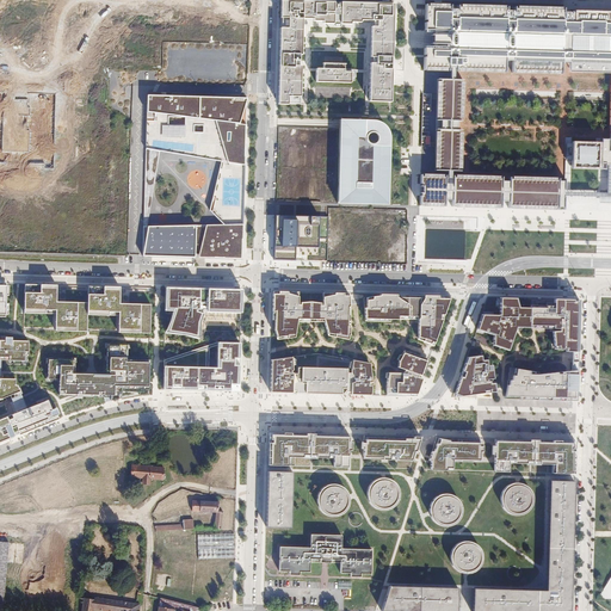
[(295,62),(300,62),(300,56),(302,56),(303,19),(313,20),(313,22),(322,23),(322,24),(334,25),(334,19),(335,5),(335,2),(281,1),(281,19),(288,19),(288,29),(281,29),(278,105),(288,105),(288,98),(290,98),(301,98),(302,67),(295,67),(295,65),(295,62)]
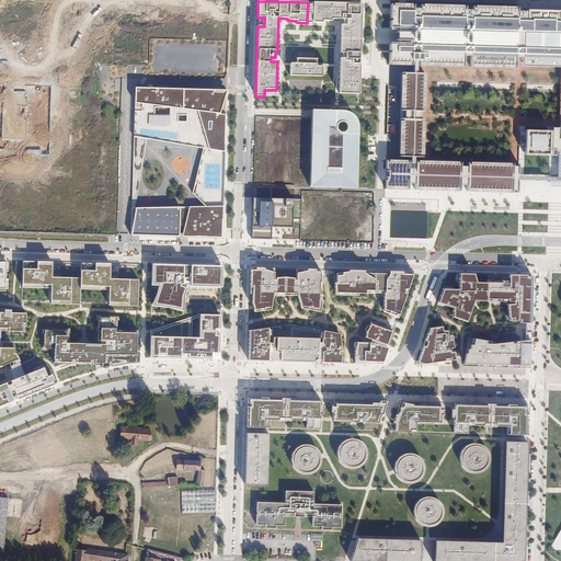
[(339,76),(338,94),(359,95),(359,76),(362,3),(311,2),(311,4),(311,18),(310,23),(323,23),(323,21),(332,22),(332,20),(345,20),(345,22),(345,25),(340,25),(339,54),(344,54),(344,59),(341,59),(339,59),(339,76)]
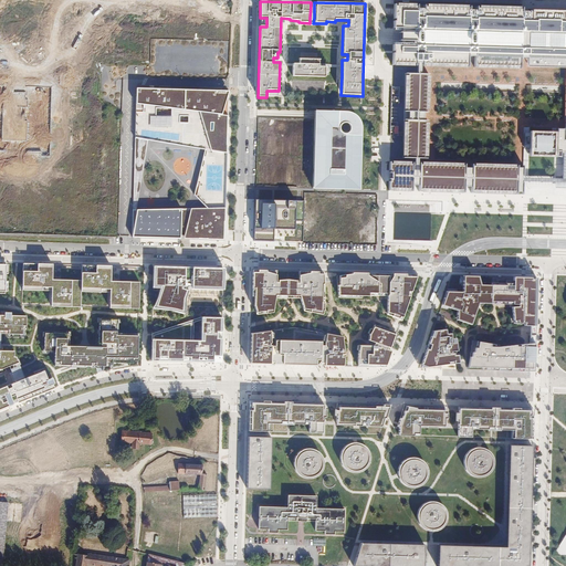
[(416,6),(392,4),(391,30),(400,30),(400,37),(399,45),(390,45),(390,66),(416,67),(416,64),(420,64),(420,67),(467,69),(468,58),(473,58),(473,69),(521,70),(521,59),(526,59),(526,67),(565,69),(565,60),(565,12),(546,12),(522,12),(522,8),(474,7),(474,10),(469,10),(469,7),(421,6),(421,10),(416,9),(416,6)]
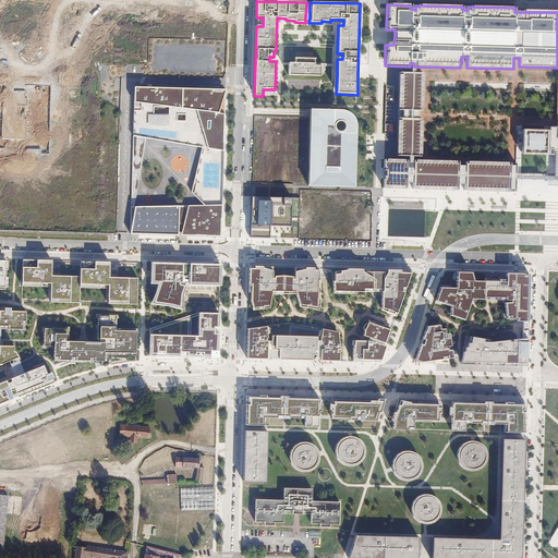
[(167,45),(150,44),(149,71),(160,71),(160,61),(166,61),(167,45)]
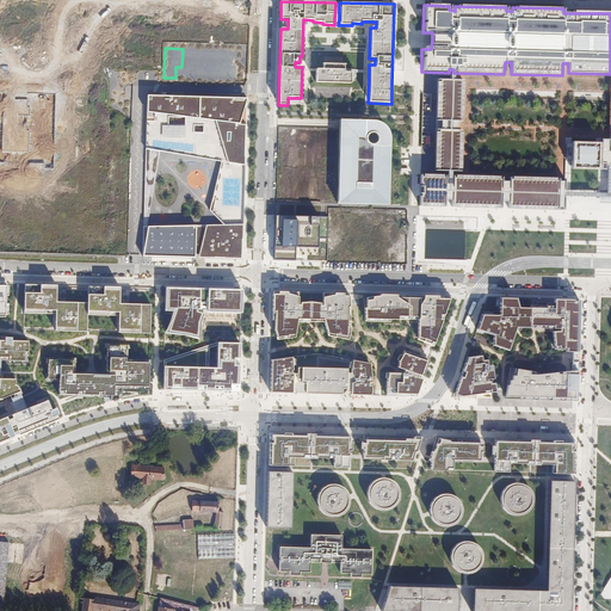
[(346,73),(346,65),(325,65),(325,69),(318,69),(318,84),(349,85),(349,84),(350,84),(350,81),(353,81),(353,73),(346,73)]
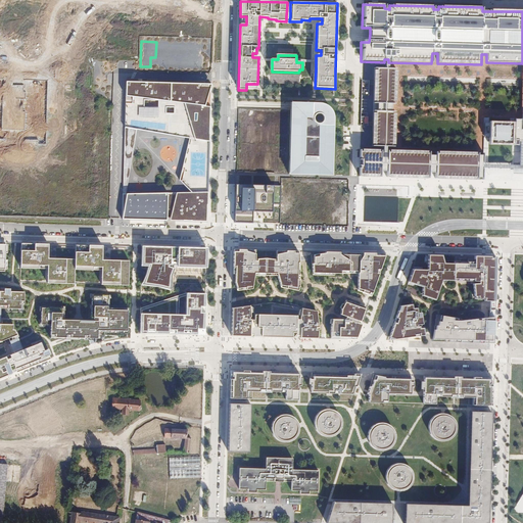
[(391,107),(392,69),(388,69),(384,69),(376,68),(374,131),(374,147),(381,147),(385,148),(391,148),(391,107)]
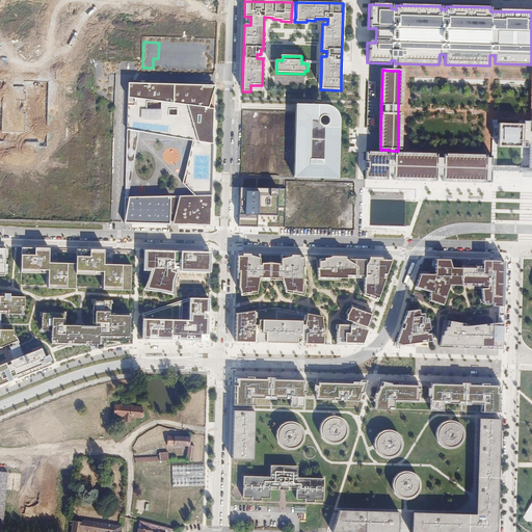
[(213,182),(216,84),(128,83),(128,127),(192,139),(184,181),(213,182)]
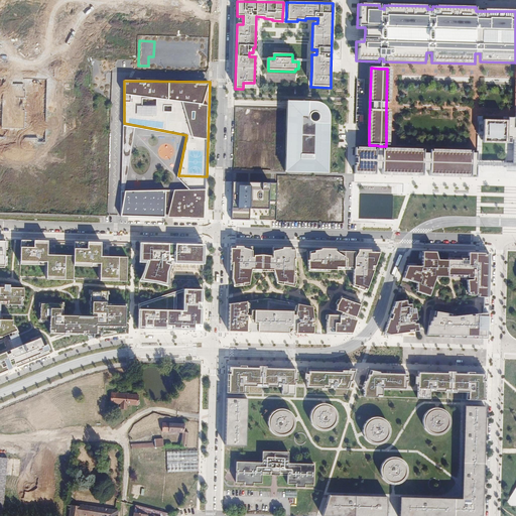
[(286,104),(284,172),(328,174),(330,116),(328,111),(326,108),(324,105),(319,103),(314,102),(286,102),(286,104)]
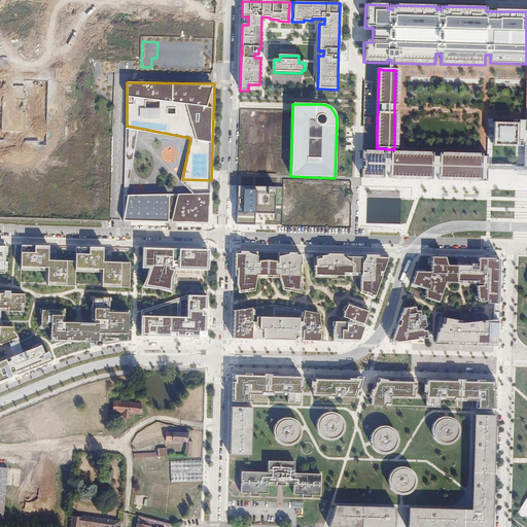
[(517,124),(493,124),(492,147),(516,148),(522,148),(522,143),(524,144),(524,132),(525,120),(517,120),(517,124)]
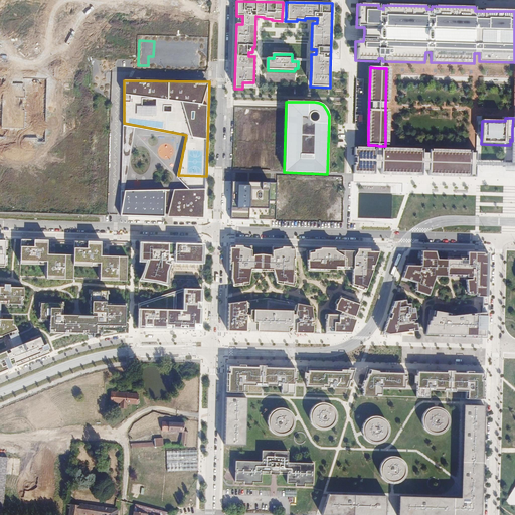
[(514,140),(514,164),(474,162),(474,164),(514,165),(514,140)]
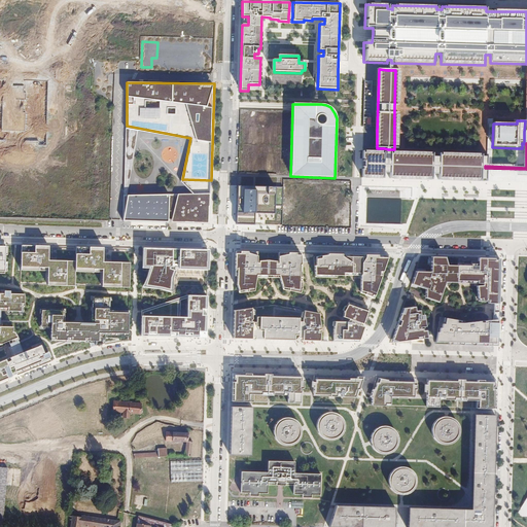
[(487,161),(488,156),(482,156),(472,155),(438,154),(438,157),(432,157),(432,154),(416,153),(389,152),(389,156),(388,156),(384,156),(383,156),(383,152),(362,151),(361,175),(382,175),(382,172),(389,172),(389,175),(431,177),(431,173),(435,173),(438,173),(438,177),(470,178),(481,178),(487,178),(487,170),(485,170),(485,168),(485,166),(485,165),(487,165),(487,161)]
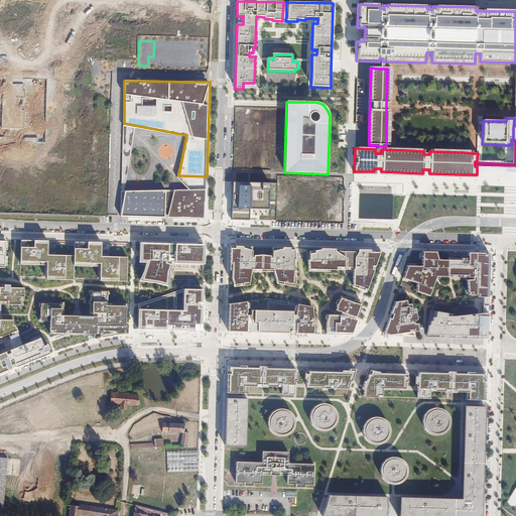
[(173,192),(173,218),(206,219),(207,176),(178,175),(177,179),(188,180),(188,188),(173,190),(173,192)]
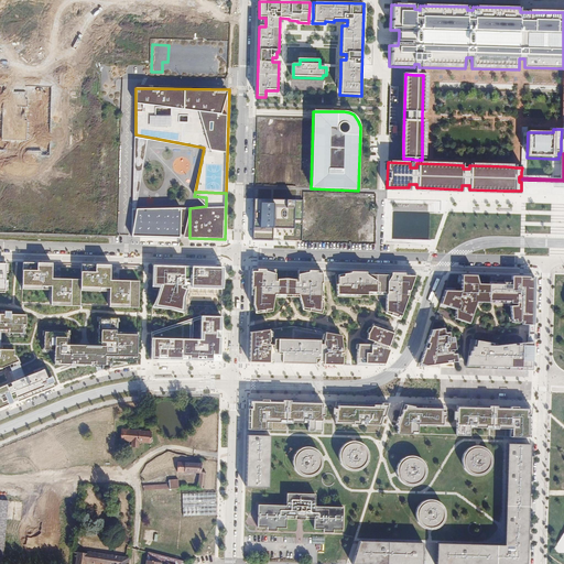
[(303,201),(253,199),(253,240),(273,241),(273,229),(294,229),(294,220),(302,221),(303,201)]
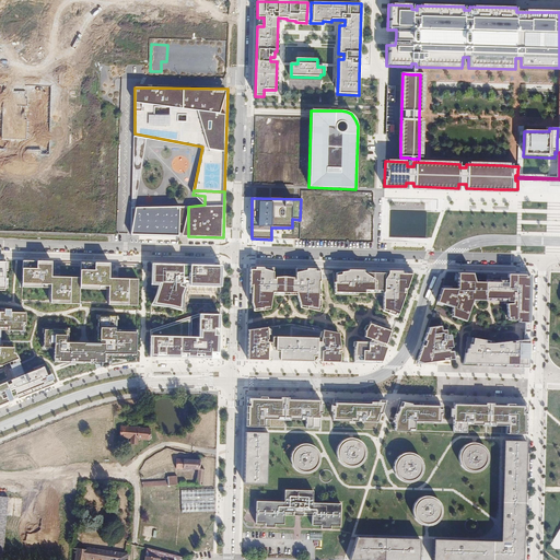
[(188,209),(131,208),(130,234),(188,236),(188,209)]
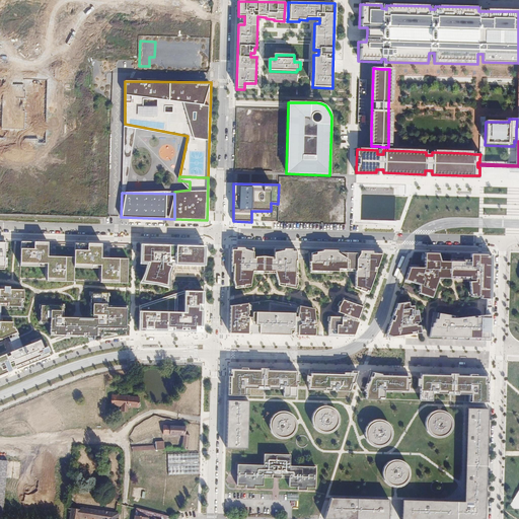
[(29,248),(17,248),(17,267),(34,267),(34,263),(45,263),(45,281),(60,281),(61,256),(44,256),(45,241),(29,241),(29,248)]
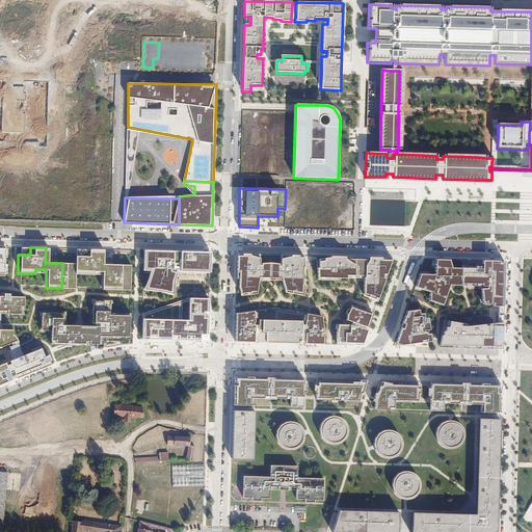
[(86,256),(73,256),(73,274),(90,274),(90,270),(101,270),(101,289),(116,289),(117,264),(101,264),(101,248),(86,248),(86,256)]
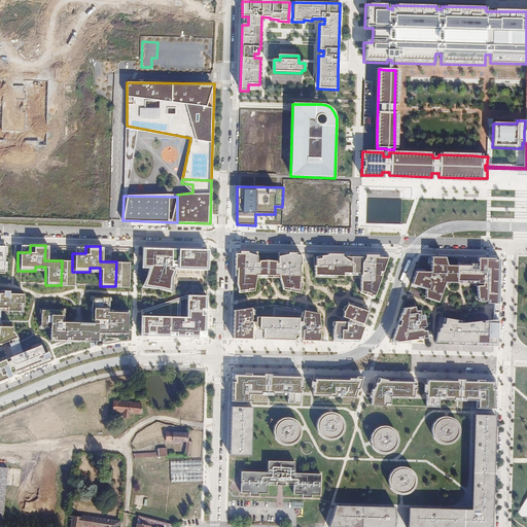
[(208,251),(143,249),(143,268),(149,268),(147,277),(143,286),(156,288),(170,291),(171,280),(175,268),(208,269),(208,251)]
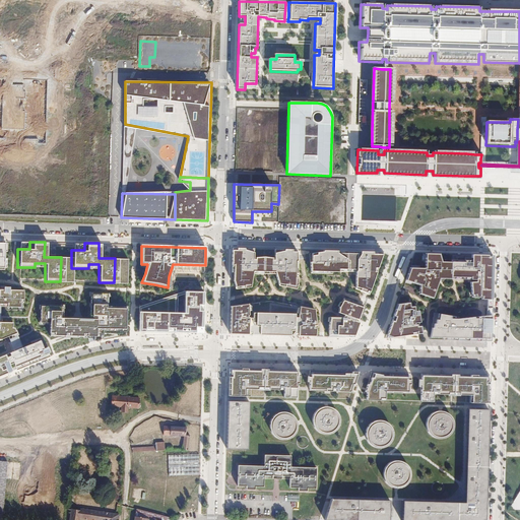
[(300,258),(300,250),(274,250),(274,254),(272,254),(272,256),(271,256),(271,257),(266,256),(263,256),(256,256),(256,249),(232,248),(231,282),(231,283),(232,284),(235,288),(244,287),(244,290),(251,289),(253,275),(273,276),(277,288),(299,293),(299,287),(299,269),(298,269),(298,258),(300,258)]
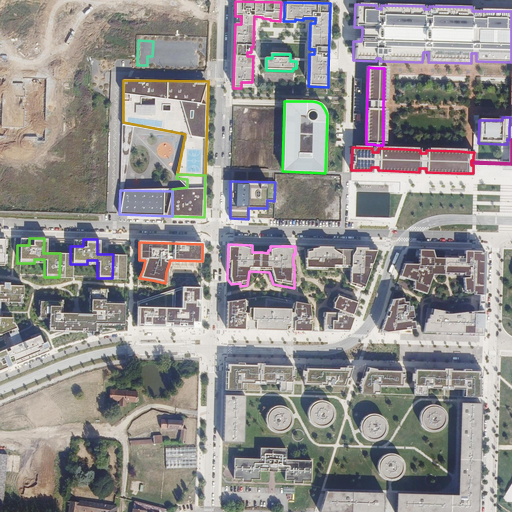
[(335,247),(311,247),(309,250),(304,251),(302,253),(303,272),(326,272),(326,271),(330,271),(333,271),(333,270),(343,270),(348,270),(347,283),(349,284),(349,286),(352,288),(353,289),(359,291),(362,292),(377,249),(335,247)]
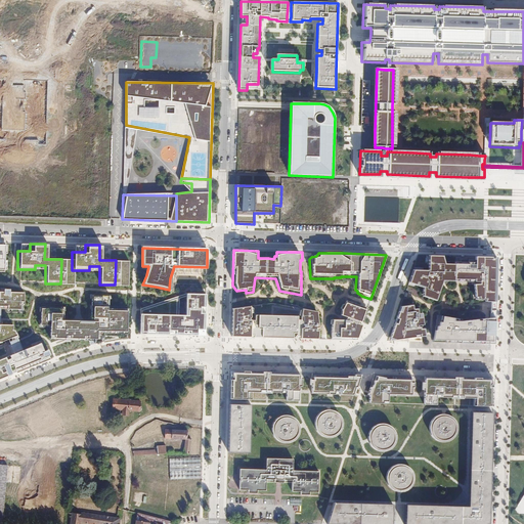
[(411,304),(398,307),(388,341),(492,344),(495,258),(474,257),(473,263),(452,262),(452,264),(442,264),(441,257),(427,256),(427,271),(411,271),(407,284),(422,289),(421,297),(434,301),(441,281),(472,284),(473,300),(478,301),(478,304),(485,304),(485,309),(489,312),(488,318),(452,321),(451,318),(441,317),(440,323),(438,323),(438,326),(435,326),(435,332),(432,332),(432,337),(423,336),(421,313),(416,314),(416,309),(411,310),(411,304)]
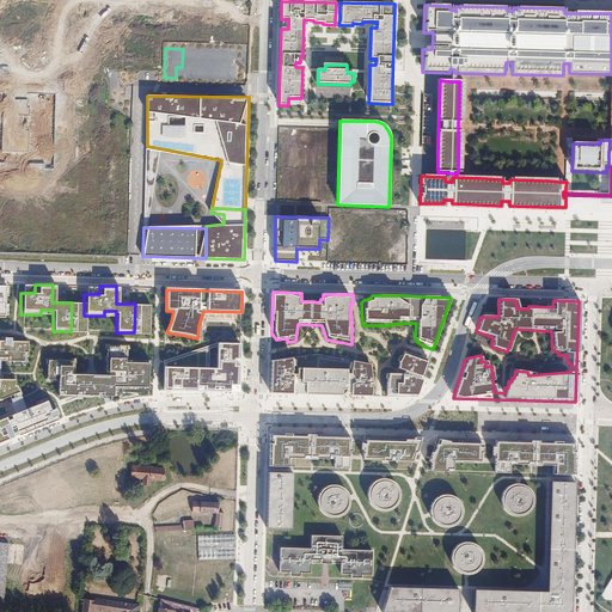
[(144,305),(135,304),(134,332),(144,332),(144,305)]
